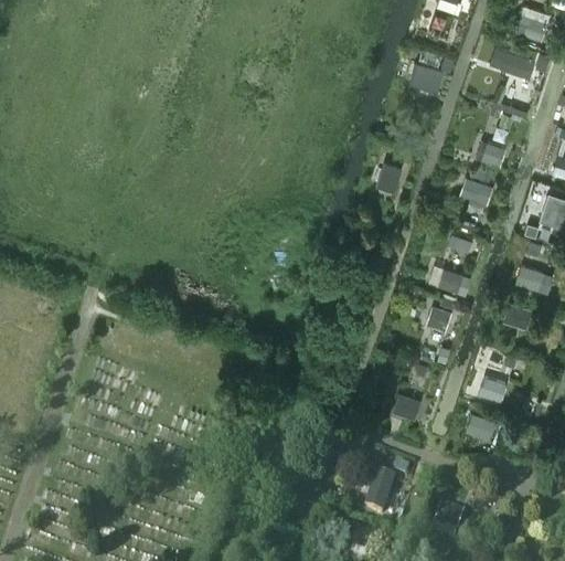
[(541,43),(547,23),(529,18),(523,36),(541,43)]
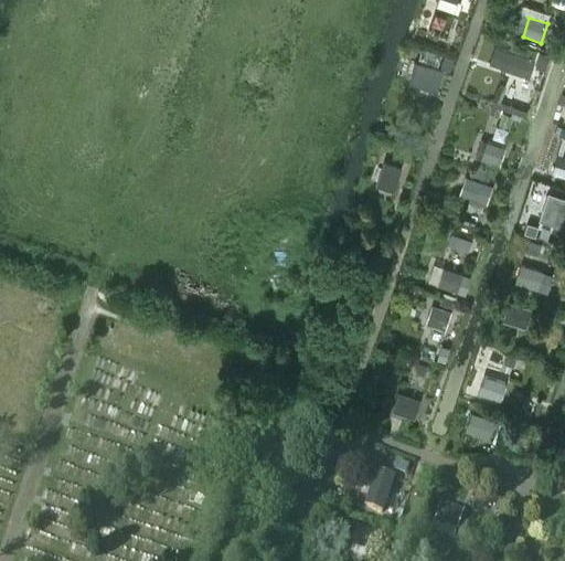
[(528,80),(534,62),(516,55),(510,73),(528,80)]
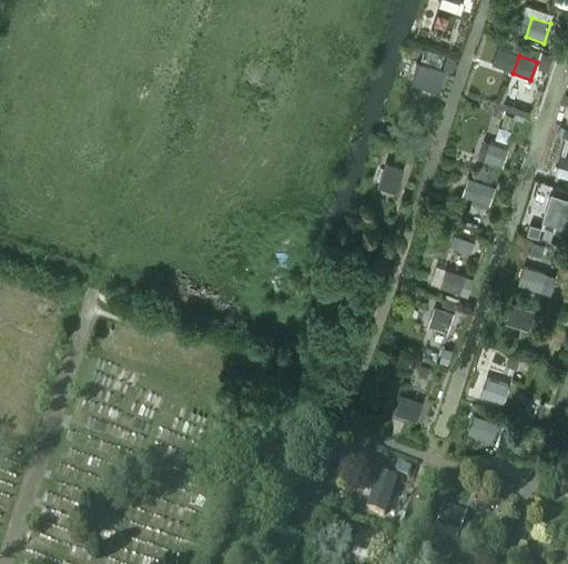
[(438,91),(443,76),(416,68),(412,83),(438,91)]
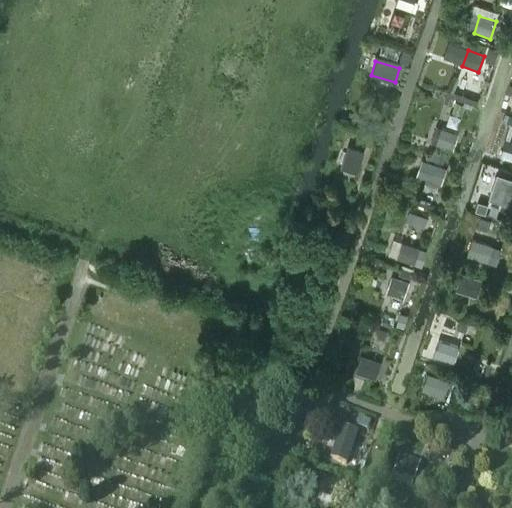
[(452,153),(457,137),(440,131),(435,147),(452,153)]
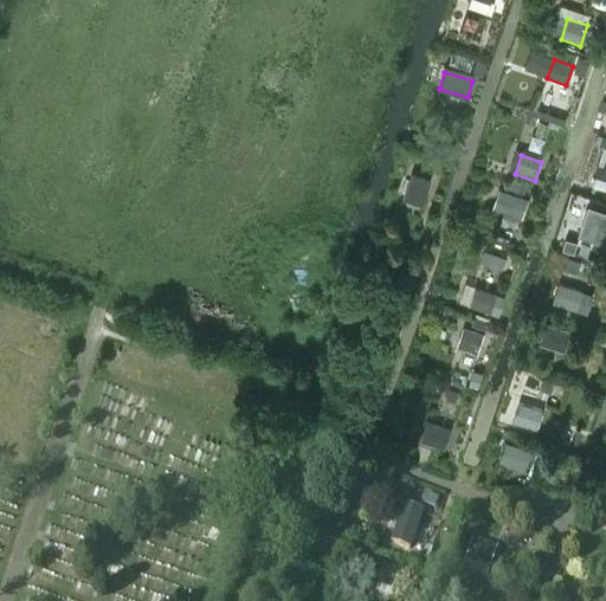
[(605,191),(605,172),(599,170),(593,187),(605,191)]
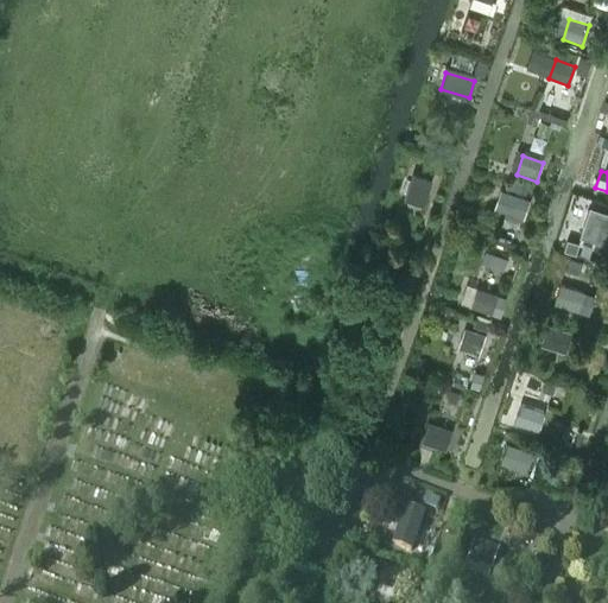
[(424,207),(432,179),(413,173),(405,201),(424,207)]
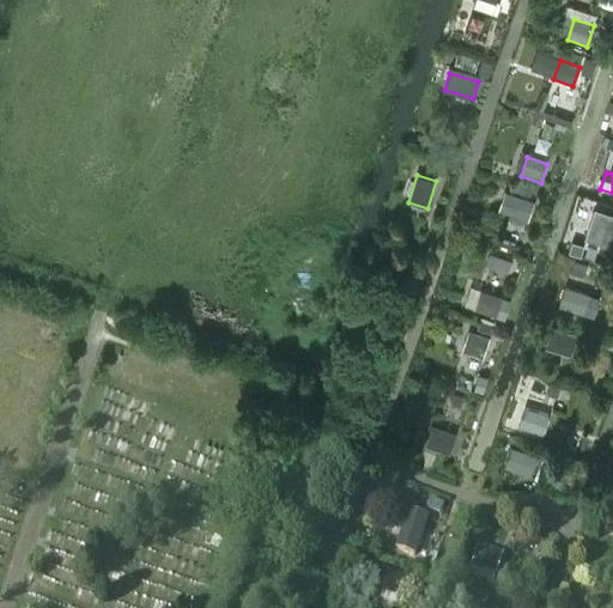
[(527,223),(533,204),(504,195),(498,213),(527,223)]
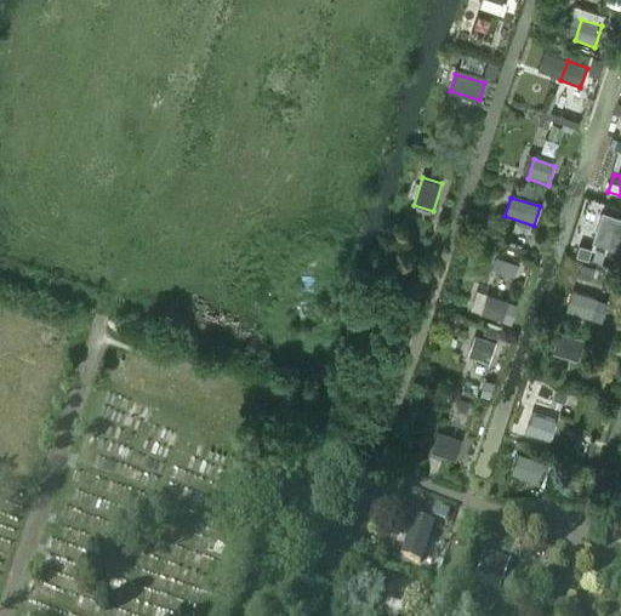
[(620,216),(603,211),(592,243),(620,251),(620,216)]
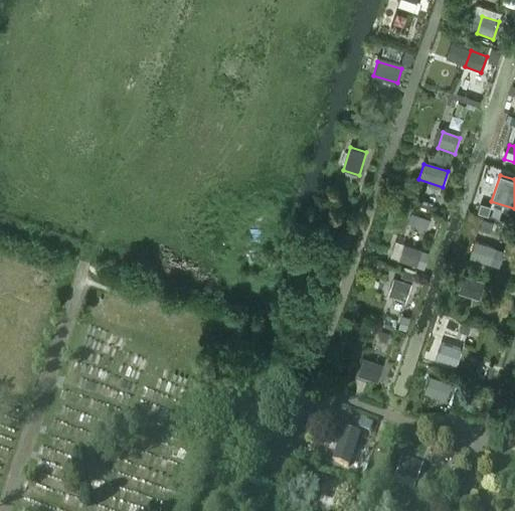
[(411,214),(409,224),(428,229),(431,219),(411,214)]
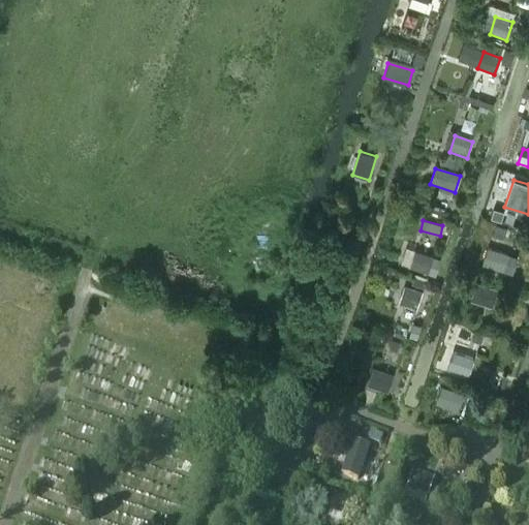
[(497,226),(492,243),(506,247),(511,232),(497,226)]
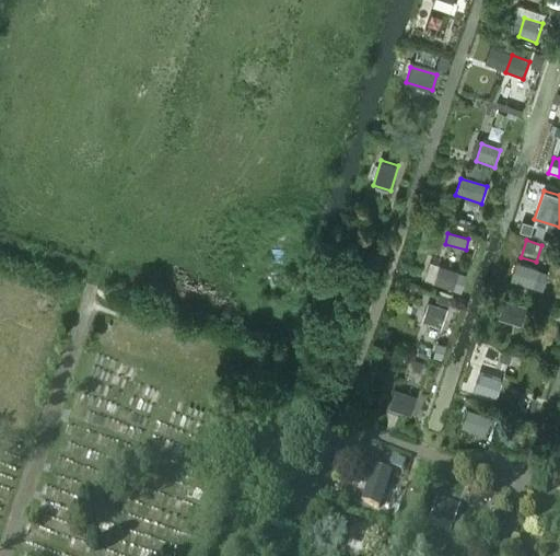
[(453,290),(458,273),(439,266),(433,285),(453,290)]
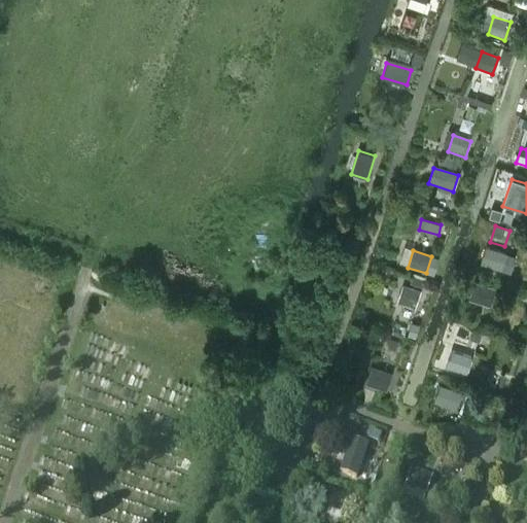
[(512,276),(517,260),(486,250),(481,266),(512,276)]
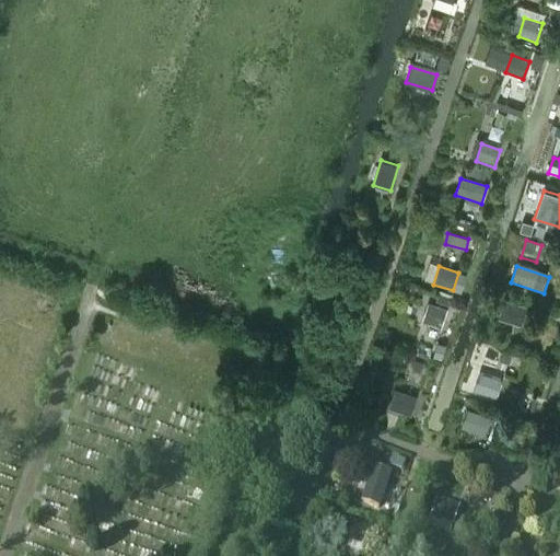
[(521,327),(526,311),(504,303),(499,321),(521,327)]
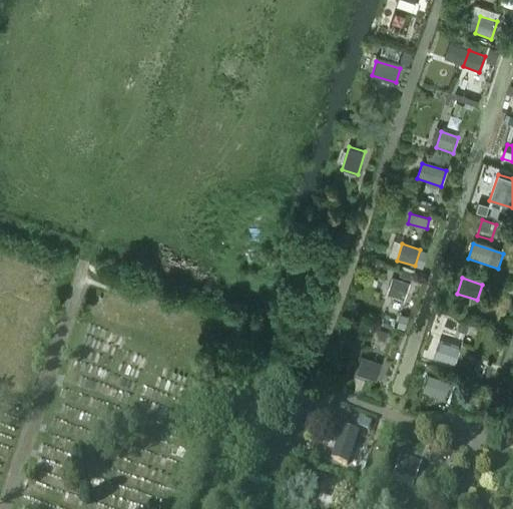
[(404,303),(409,284),(392,279),(386,297),(404,303)]
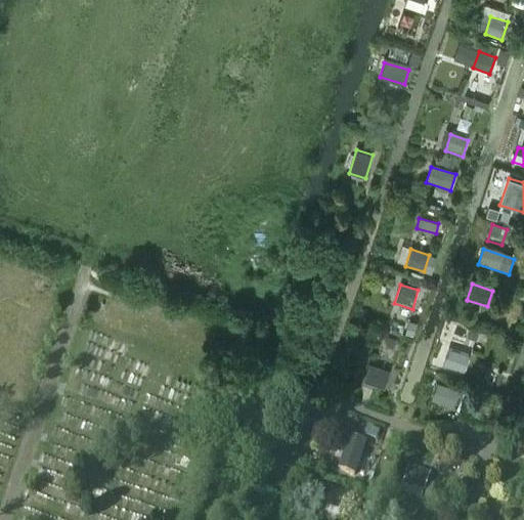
[(465,374),(469,356),(447,350),(443,367),(465,374)]
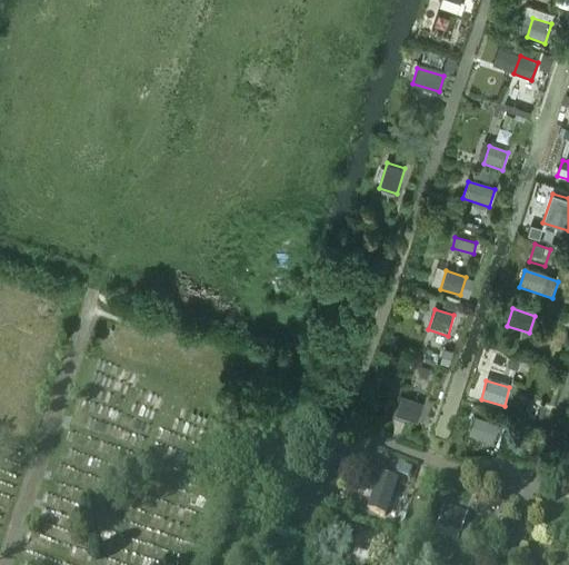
[(418,424),(423,405),(400,397),(395,417),(418,424)]
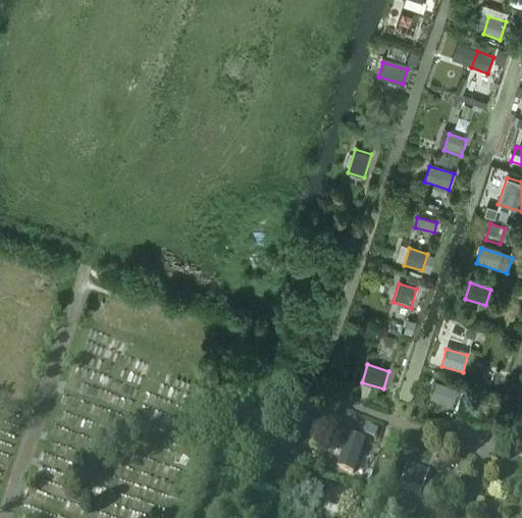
[(452,408),(457,390),(435,383),(429,401),(452,408)]
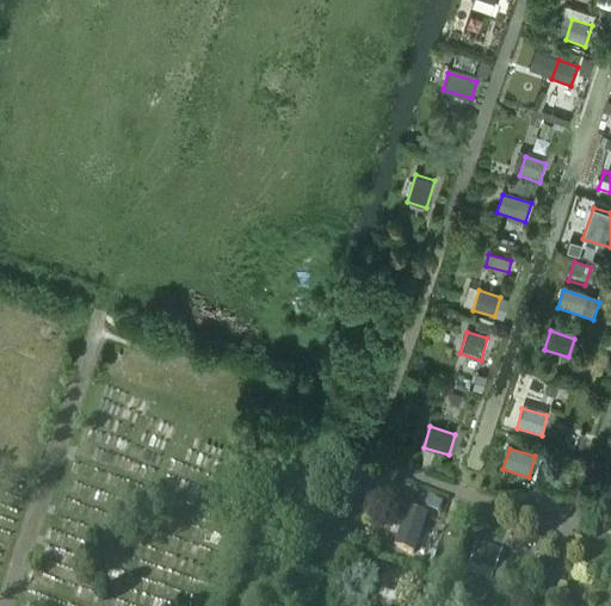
[(412,558),(418,540),(400,535),(394,554),(412,558)]
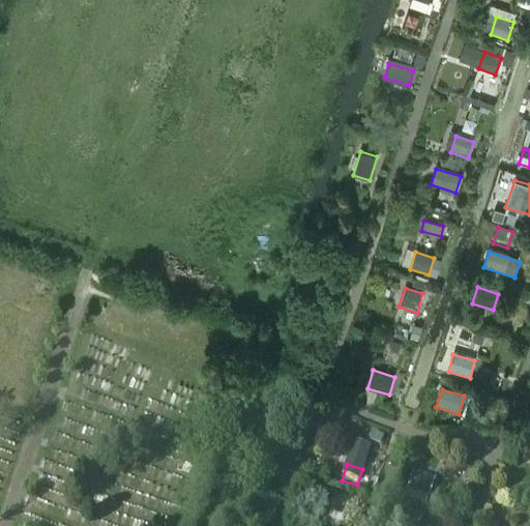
[(429,501),(435,484),(413,476),(407,495),(429,501)]
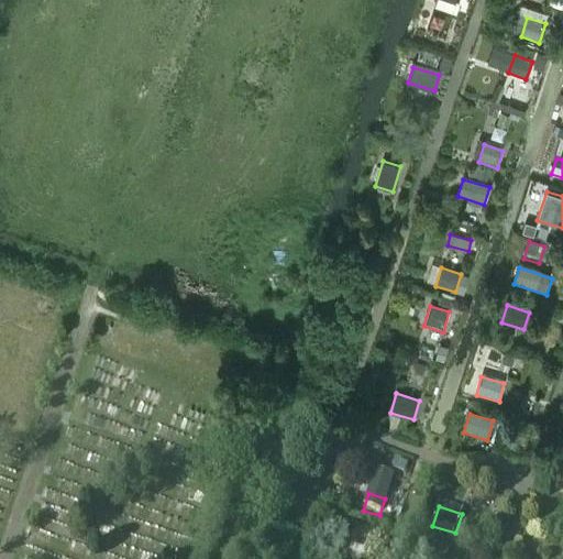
[(367,556),(374,537),(356,530),(350,550),(367,556)]
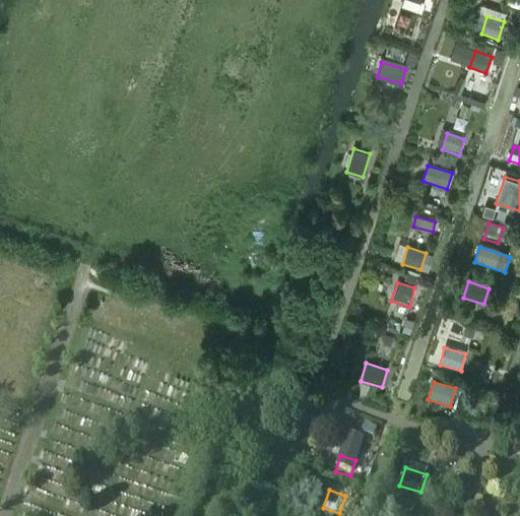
[(412,515),(414,511),(392,504),(389,515),(412,515)]
